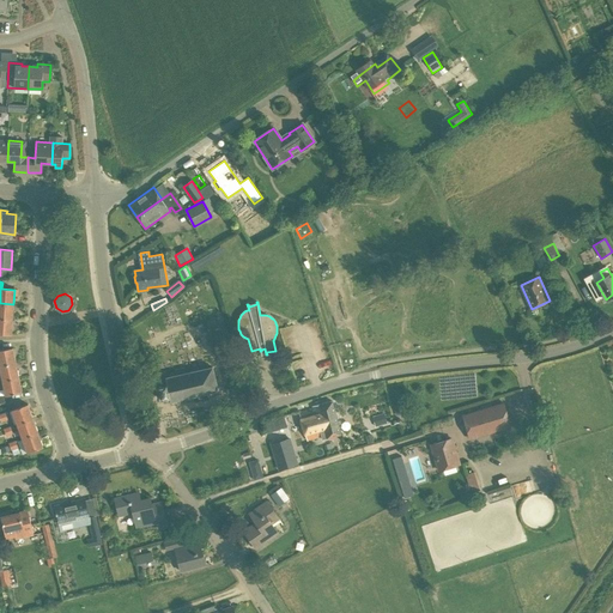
[(0,303),(0,317),(12,320),(13,304),(0,303)]
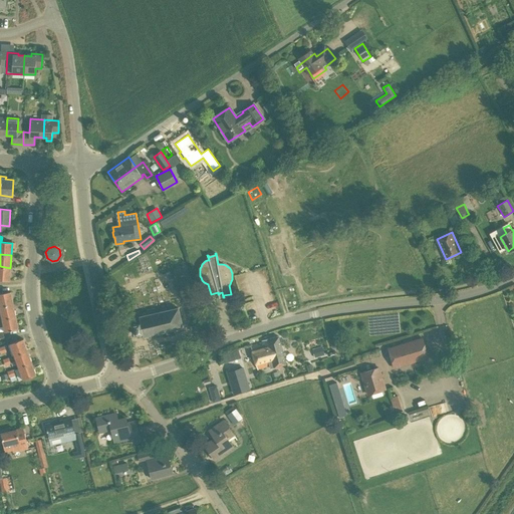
[(10,268),(0,266),(0,279),(9,281),(10,268)]
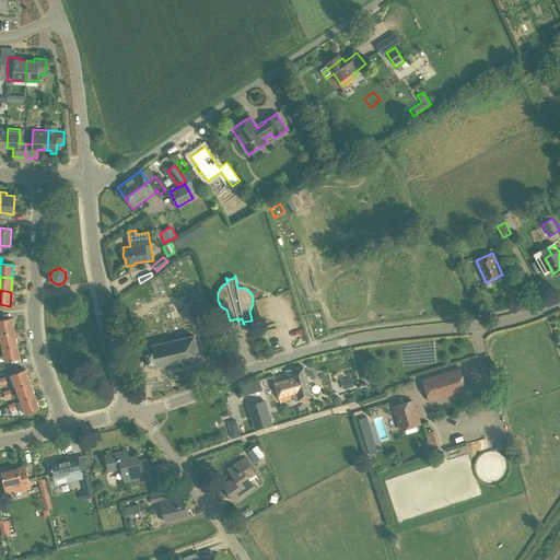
[(0,334),(14,331),(11,317),(0,319),(0,334)]
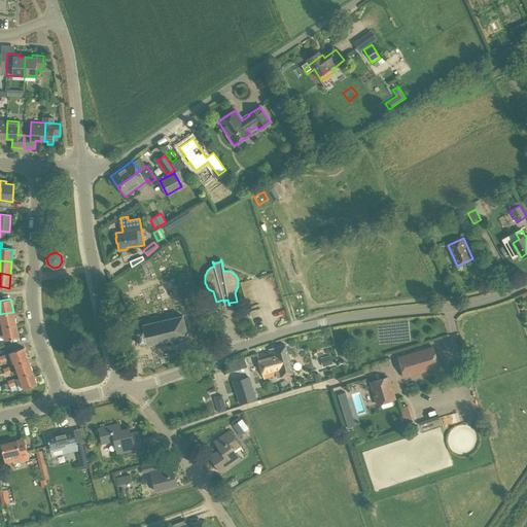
[(13,312),(0,314),(0,316),(2,327),(16,324),(13,312)]
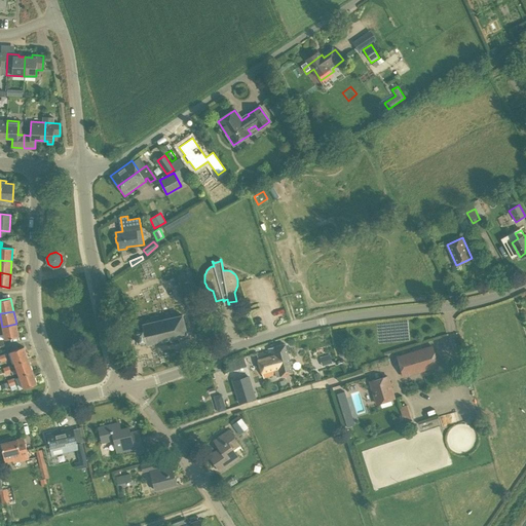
[(146,340),(147,344),(187,335),(183,314),(133,327),(136,342),(146,340)]
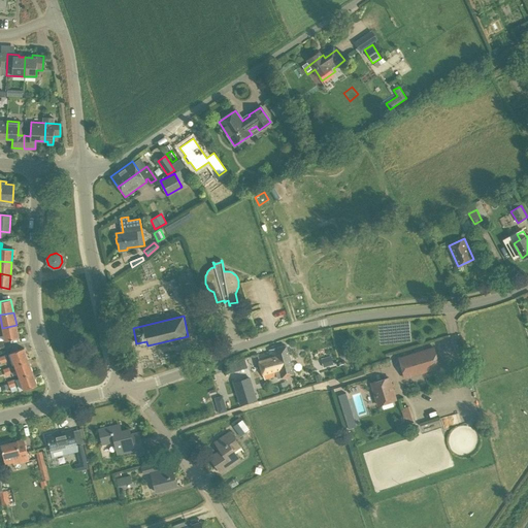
[(19,338),(17,325),(2,328),(5,340),(19,338)]
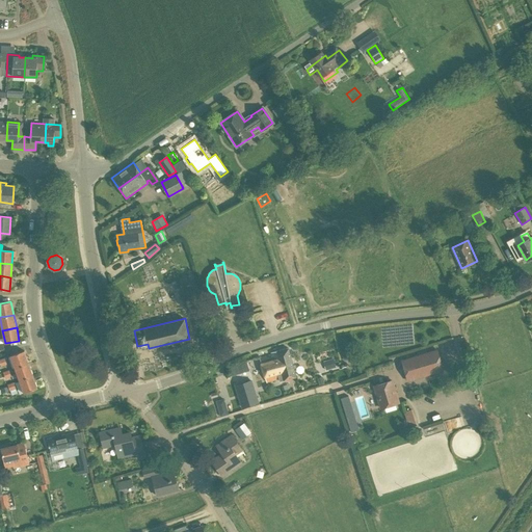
[(336,331),(337,343),(345,342),(344,330),(336,331)]
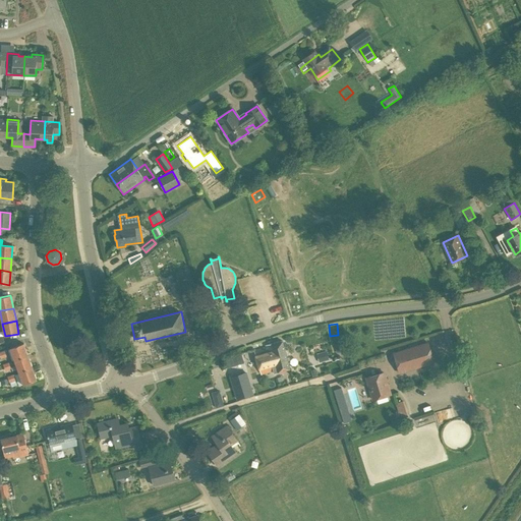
[(339,338),(329,342),(332,349),(342,345),(339,338)]
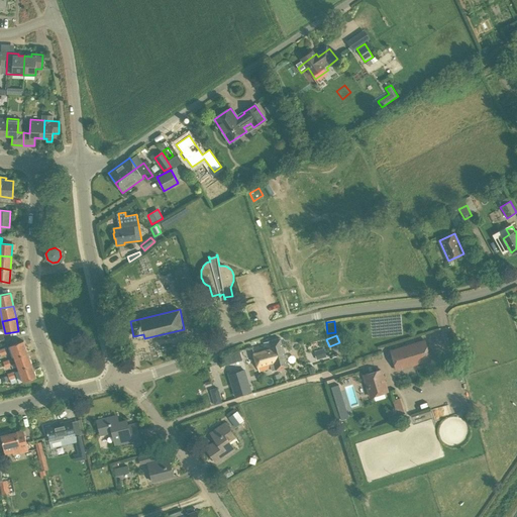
[(265,344),(253,347),(260,371),(272,368),(272,370),(276,369),(288,366),(280,337),(265,342),(265,344)]
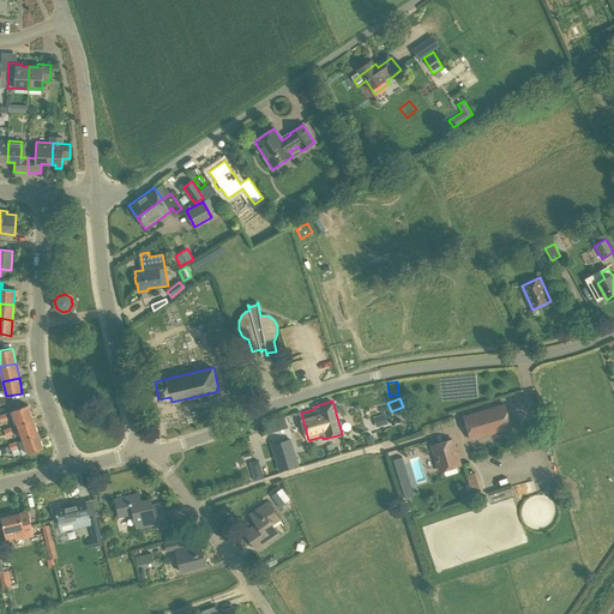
[(17,425),(32,419),(28,404),(12,410),(17,425)]
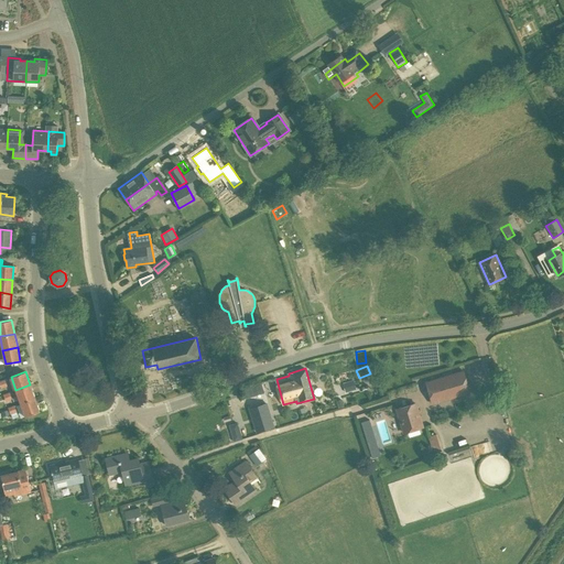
[(432,401),(469,390),(464,371),(425,382),(432,401)]
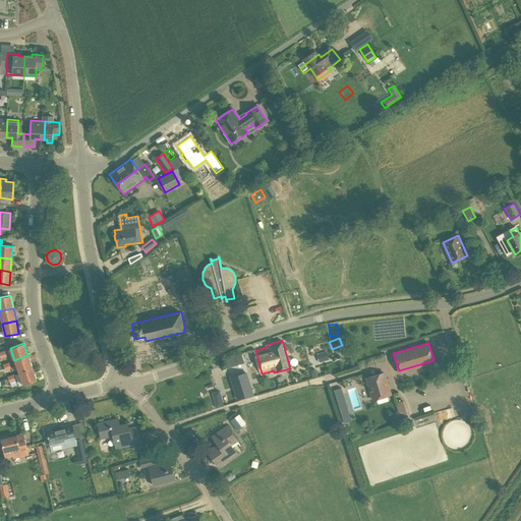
[(329,359),(327,351),(320,353),(323,361),(329,359)]
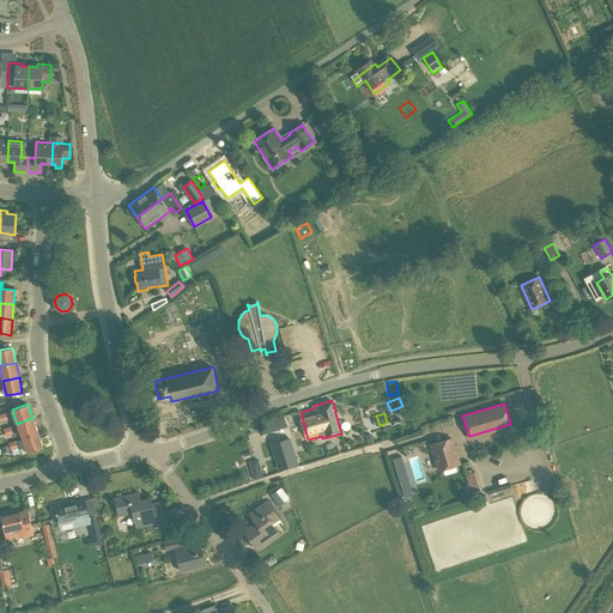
[(32,418),(17,424),(23,438),(38,432),(32,418)]
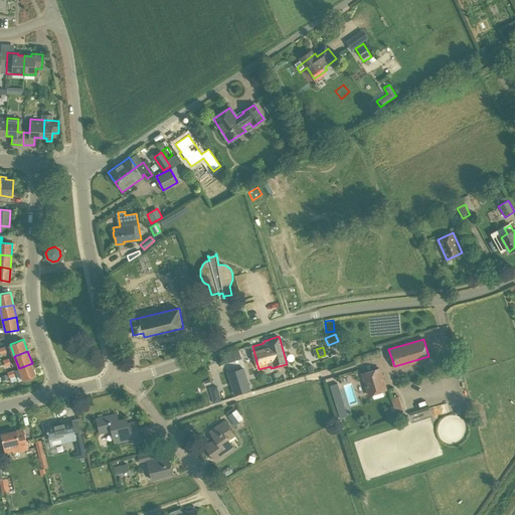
[(32,363),(19,368),(23,380),(36,375),(32,363)]
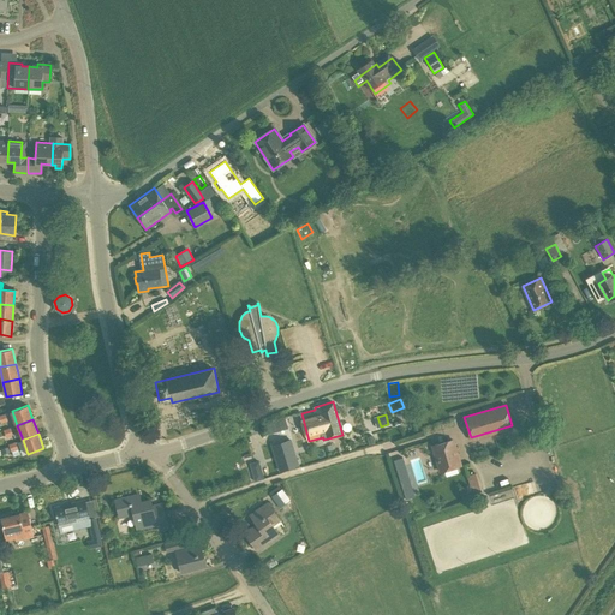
[(298,466),(291,440),(272,446),(280,471),(298,466)]
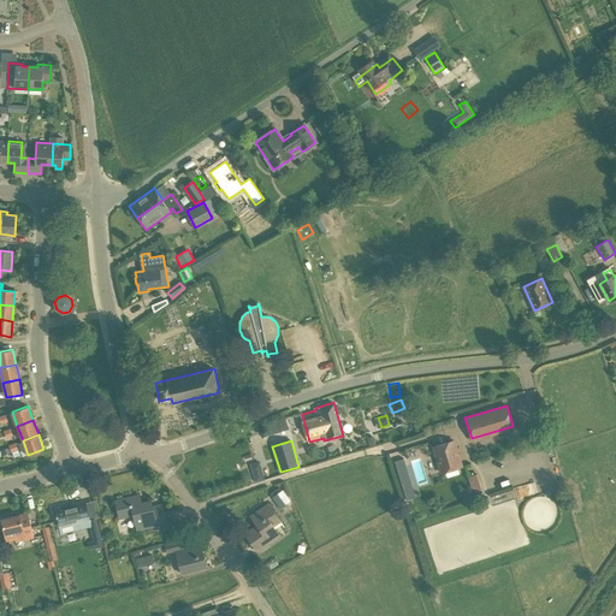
[(454,440),(433,448),(440,473),(461,467),(454,440)]
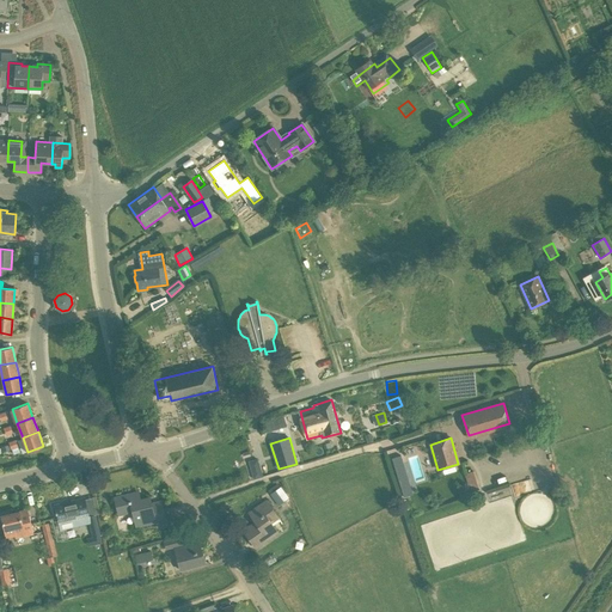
[(530,488),(528,473),(543,471),(539,446),(500,452),(505,479),(508,479),(509,490),(530,488)]
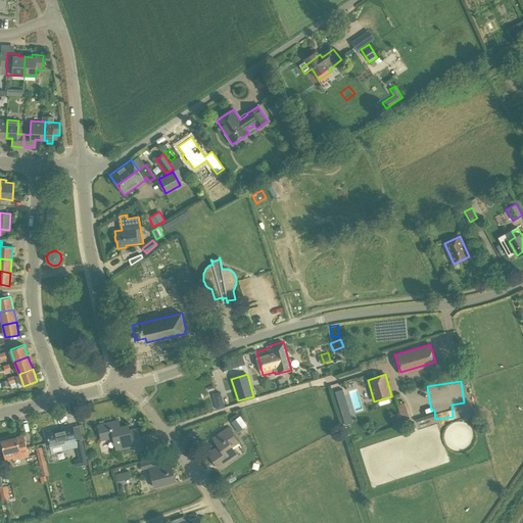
[(342,389),(335,391),(342,417),(350,415),(342,389)]
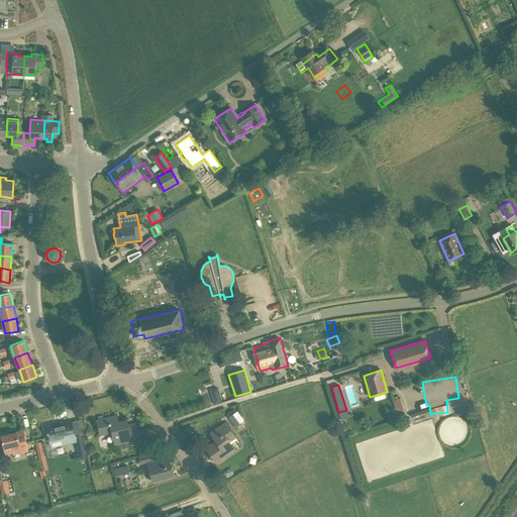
[(210,391),(212,397),(217,396),(219,393),(217,389),(210,391)]
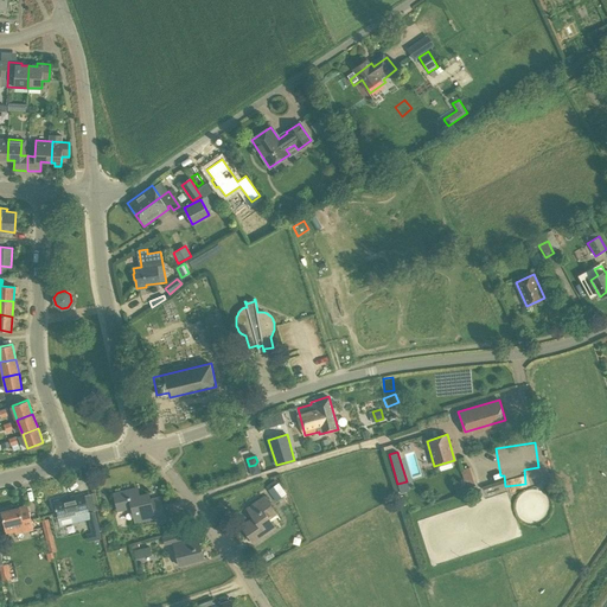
[(278,483),(268,491),(274,498),(283,491),(278,483)]
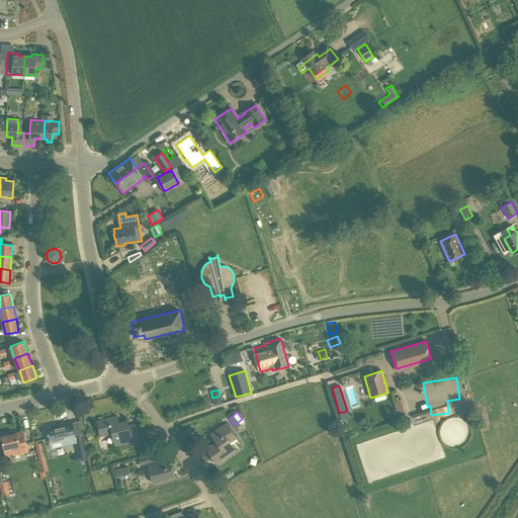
[(438,436),(454,432),(449,414),(433,418),(438,436)]
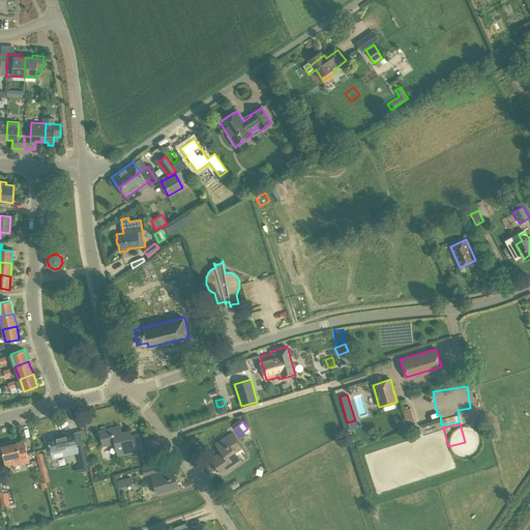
[(120,425),(100,430),(104,446),(116,443),(119,457),(143,450),(140,437),(131,439),(129,431),(121,433),(120,425)]
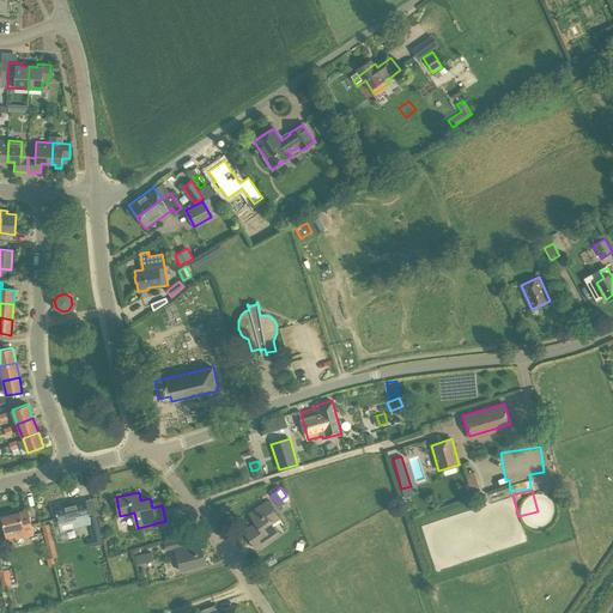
[(89,515),(87,515),(84,499),(55,505),(61,530),(79,526),(79,527),(90,525),(92,538),(101,536),(96,516),(90,517),(89,515)]
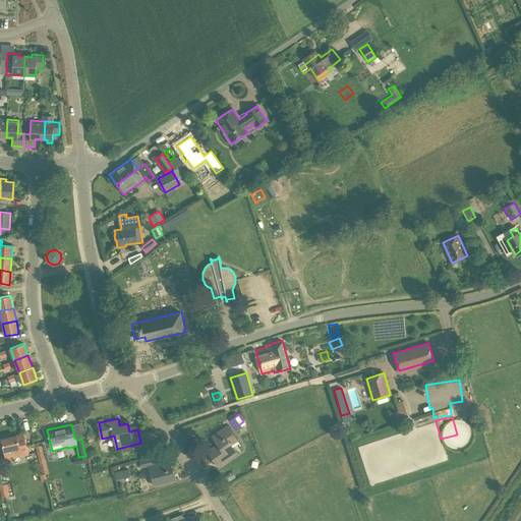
[(218,444),(211,449),(221,464),(236,453),(231,445),(237,441),(227,425),(213,436),(218,444)]
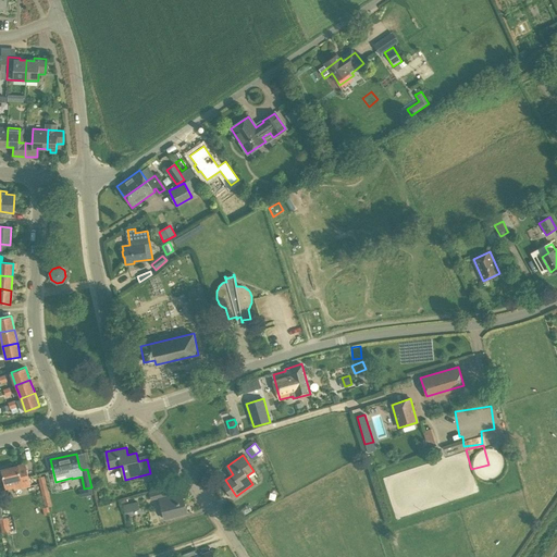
[(20,471),(17,466),(9,468),(8,466),(0,467),(0,474),(0,475),(2,475),(5,489),(14,486),(14,490),(31,485),(26,469),(20,471)]
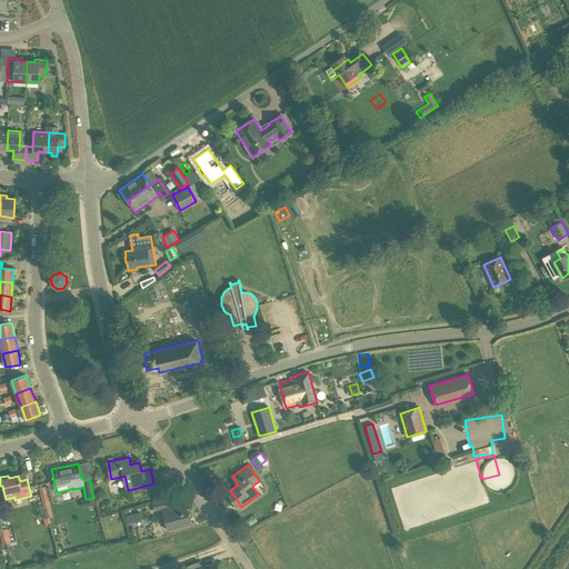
[(50,478),(40,481),(42,487),(52,485),(50,478)]
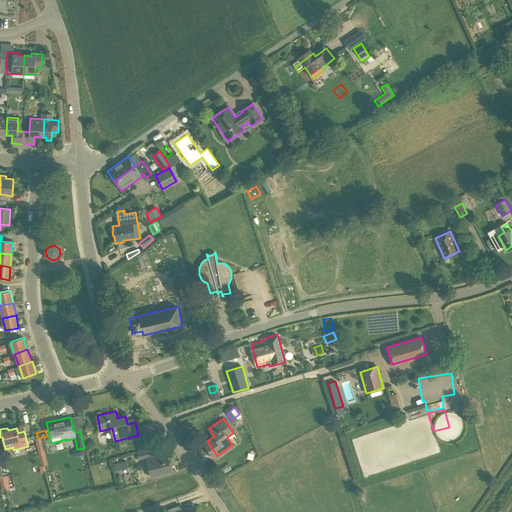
[(142,451),(152,448),(150,440),(140,443),(142,451)]
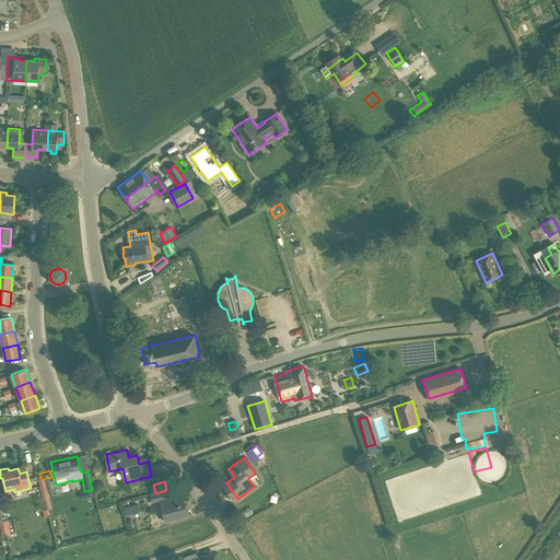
[(166,490),(155,493),(150,494),(152,502),(160,501),(165,522),(188,515),(184,499),(171,502),(167,490),(166,490)]
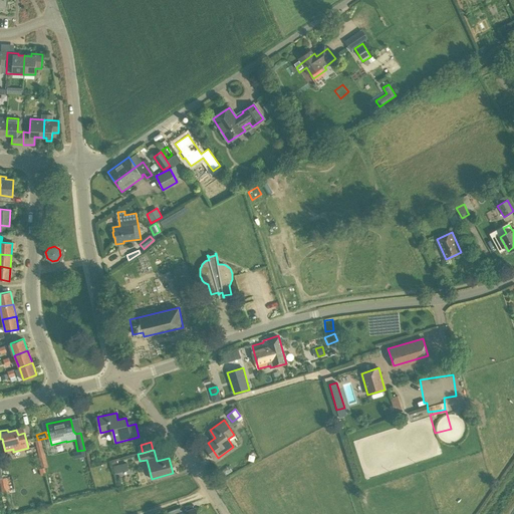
[(116,452),(108,453),(109,463),(117,462),(116,452)]
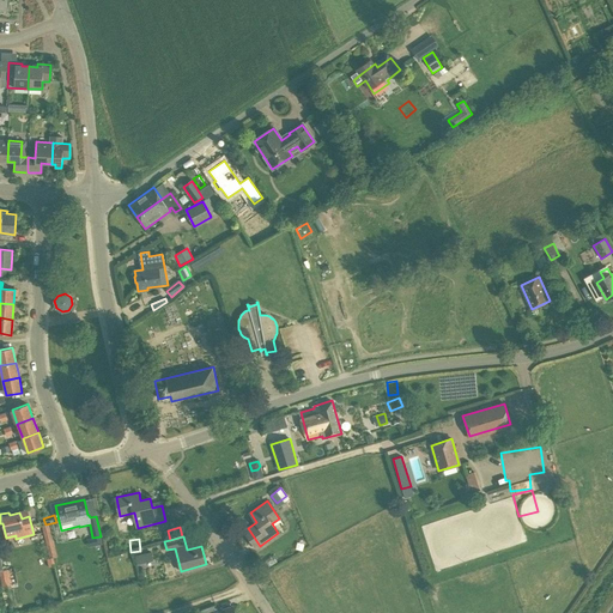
[(103,546),(95,548),(98,559),(105,557),(103,546)]
